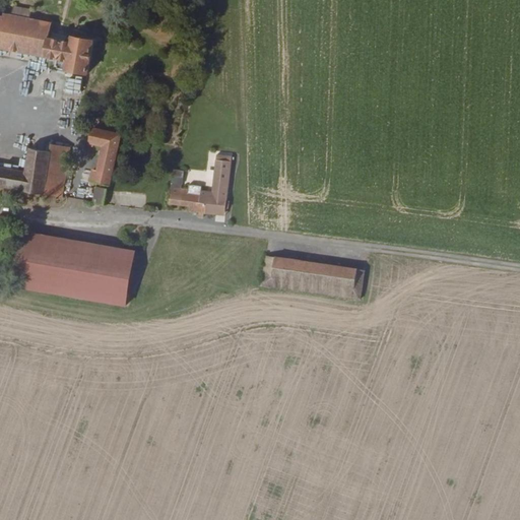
[(0,47),(58,57),(57,68),(87,73),(92,41),(76,38),(74,44),(62,42),(49,40),(45,39),(48,24),(28,21),(30,13),(11,10),(10,18),(3,17),(2,21),(0,20),(0,47)]
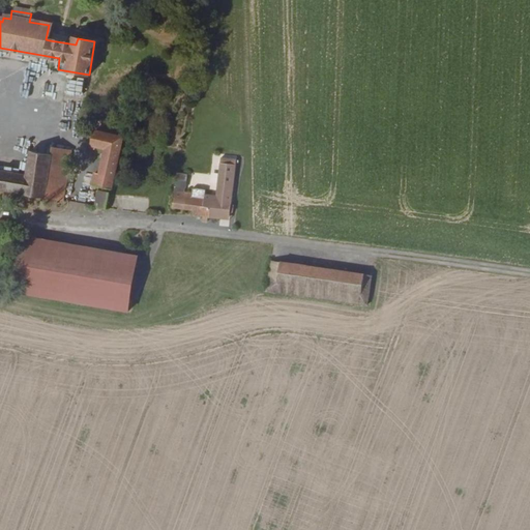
[(51,34),(50,40),(63,42),(64,36),(51,34)]
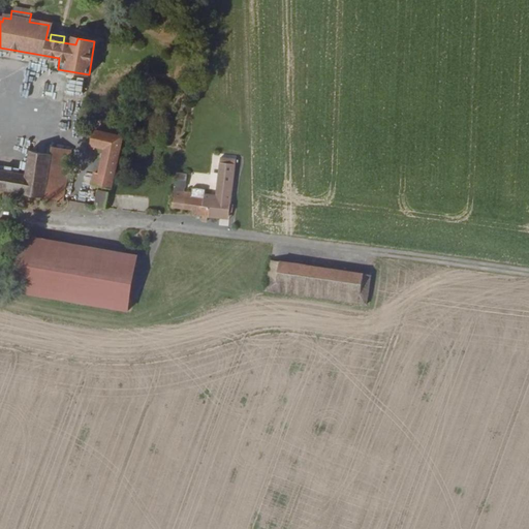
[(98,182),(94,204),(109,206),(118,158),(122,135),(95,130),(92,143),(104,146),(100,169),(94,169),(92,181),(98,182)]
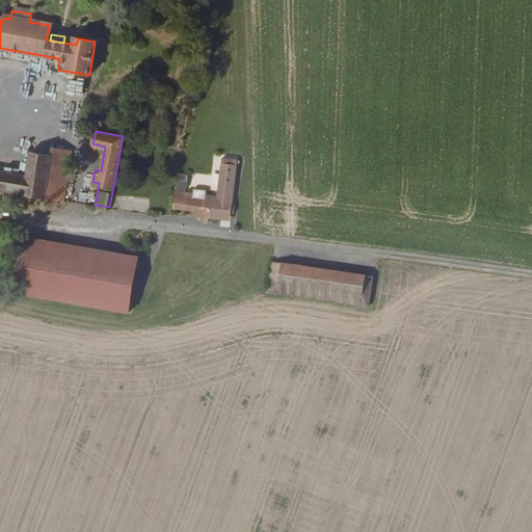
[(0,190),(46,197),(49,175),(68,178),(73,148),(54,144),(52,156),(30,152),(26,175),(0,170),(0,190)]
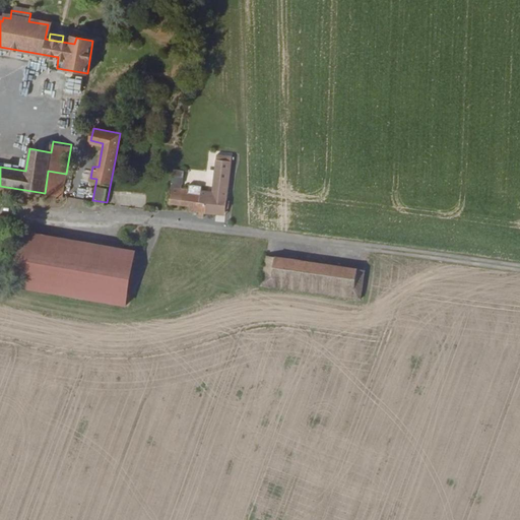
[(225,200),(234,156),(218,153),(212,190),(207,190),(208,185),(189,182),(188,187),(181,186),(171,184),(168,200),(188,203),(187,208),(197,210),(196,213),(202,214),(202,211),(213,213),(216,199),(225,200)]
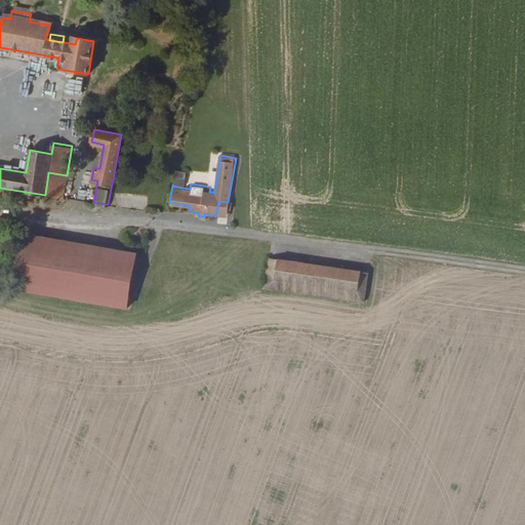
[(183,188),(186,170),(175,168),(172,186),(183,188)]
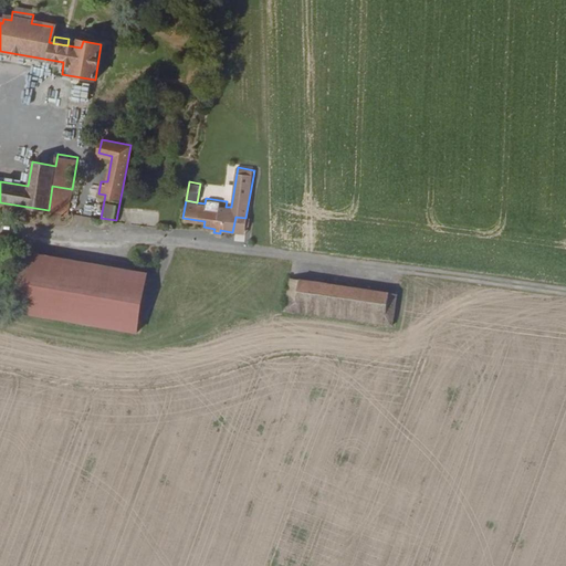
[(52,186),(49,210),(67,213),(72,189),(52,186)]
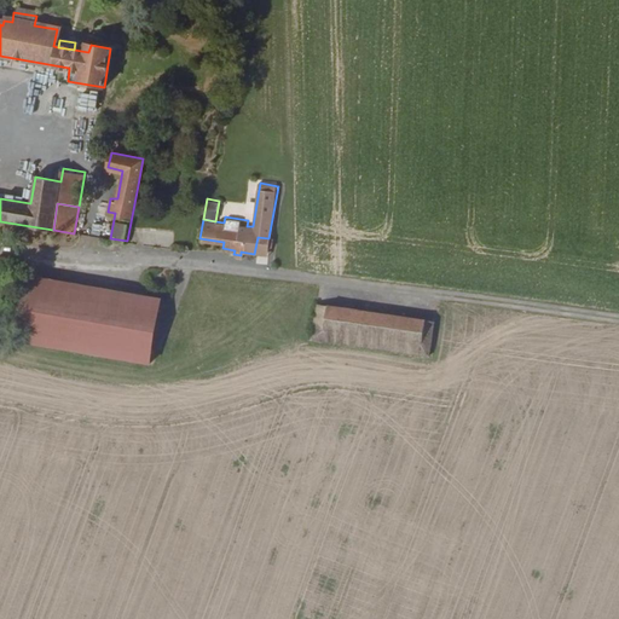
[(266,256),(268,238),(258,237),(254,254),(266,256)]
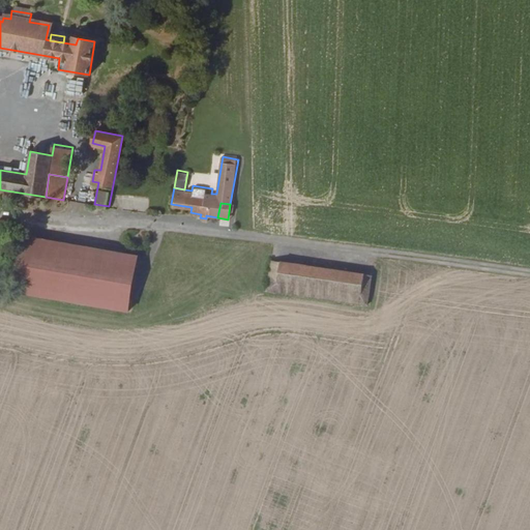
[(20,236),(9,292),(126,314),(138,256),(91,247),(20,236)]
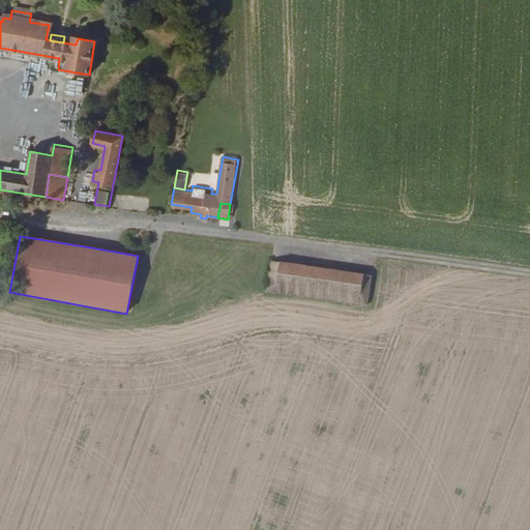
[(271,263),(268,294),(369,310),(374,277),(271,263)]
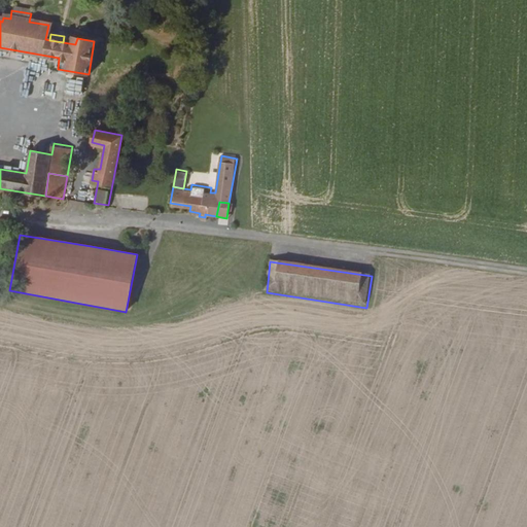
All buildings are outlined.
